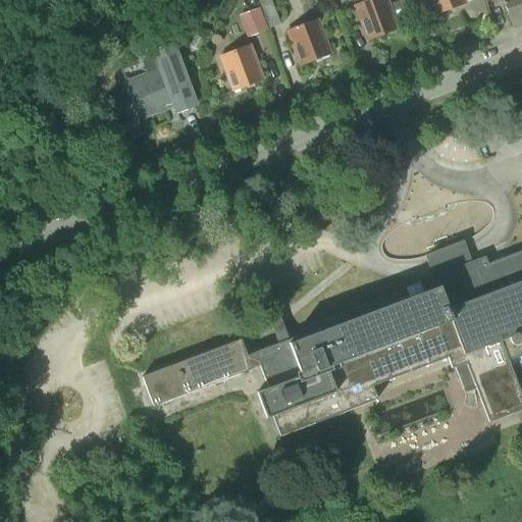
[(258,0),(269,29),(279,24),(270,0),(258,0)]
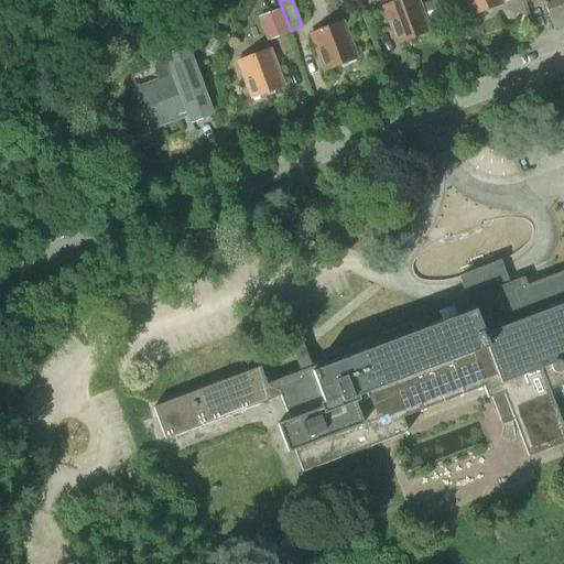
[(398,44),(430,32),(416,0),(404,0),(383,8),(398,44)]
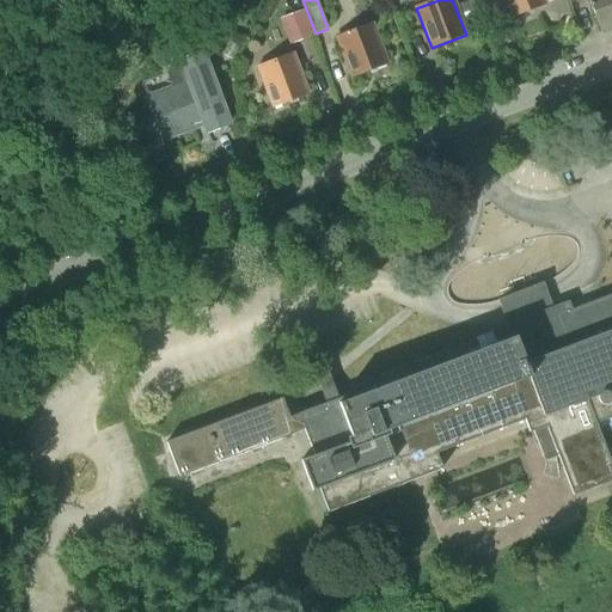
[(544,1),(545,0),(503,0),(510,18),(545,5),(544,1)]
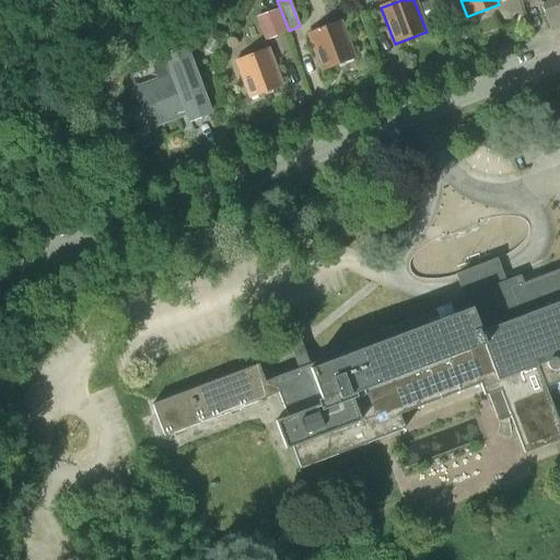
[(559,0),(520,0),(521,2),(527,0),(538,0),(549,31),(559,26),(559,0)]
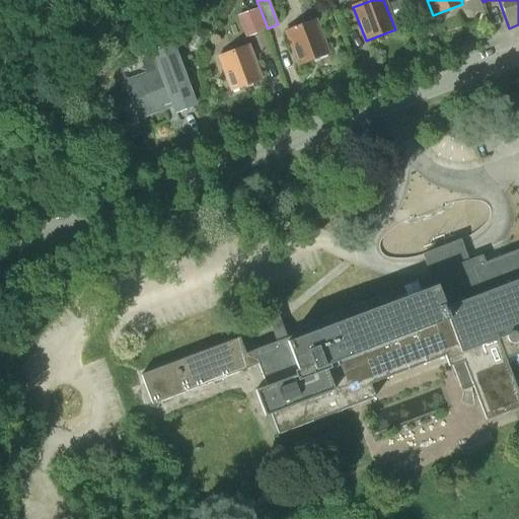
[(245,38),(266,29),(257,8),(237,16),(245,38)]
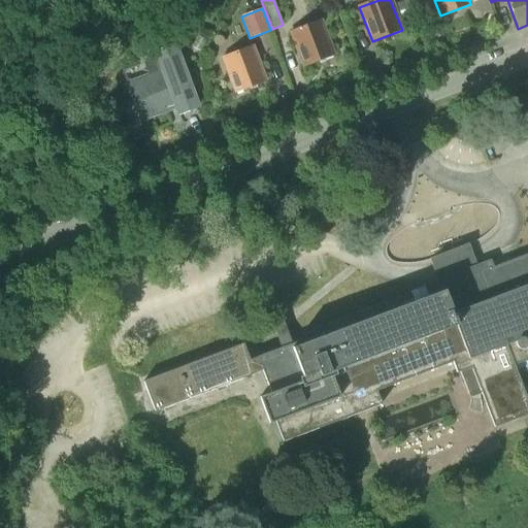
[(304,67),(334,56),(321,22),(291,33),(304,67)]
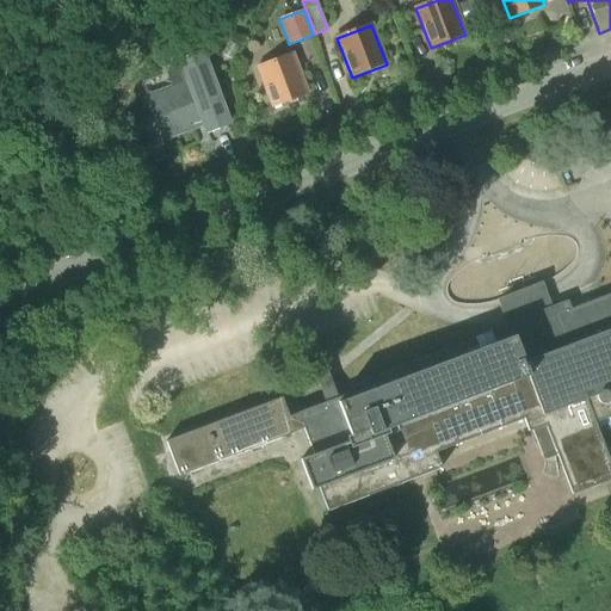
[(228,124),(202,54),(181,61),(190,82),(148,98),(162,139),(204,123),(208,131),(228,124)]
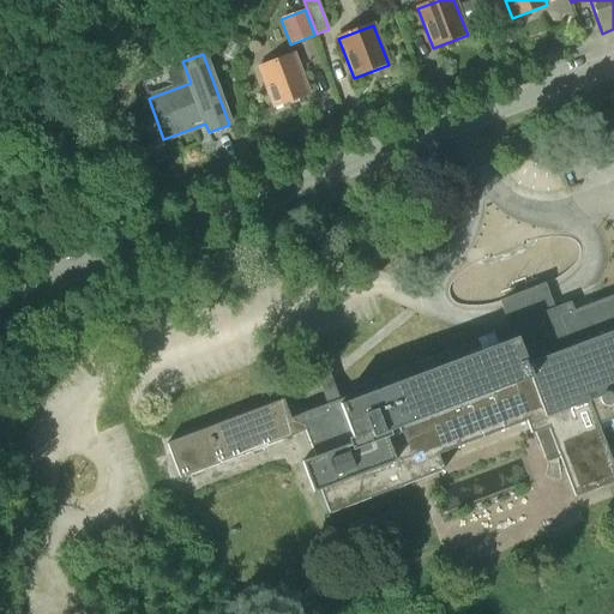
[(274,108),(309,95),(294,55),(259,68),(274,108)]
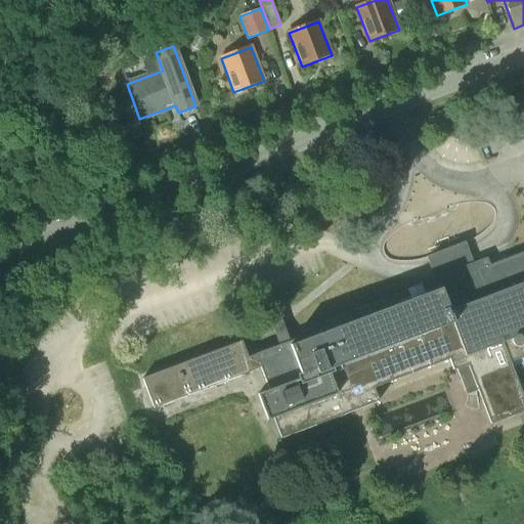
[(523,252),(490,266),(487,258),(421,284),(425,295),(305,340),(304,336),(290,342),(278,345),(248,357),(242,341),(142,379),(153,406),(260,365),(269,389),(257,393),(267,419),(272,417),(278,431),(281,438),(378,401),(373,387),(449,358),(453,369),(468,364),(490,424),(523,410),(523,252)]
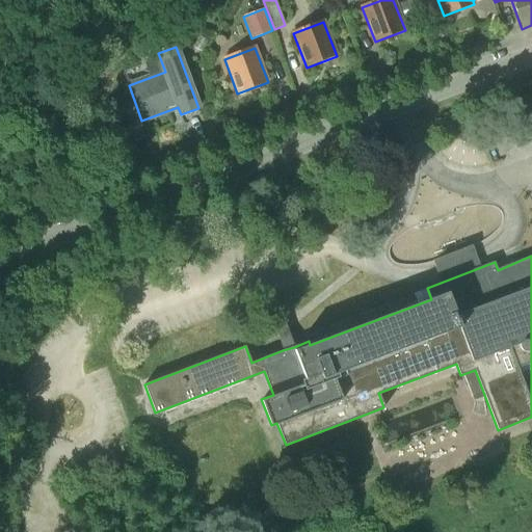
[(100,531),(95,519),(71,527),(72,531),(100,531)]
